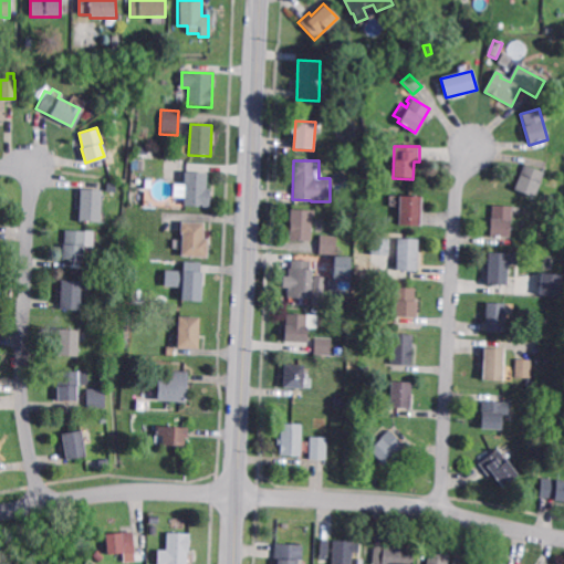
[(534,198),(513,190),(524,165),(544,173),(534,198)]
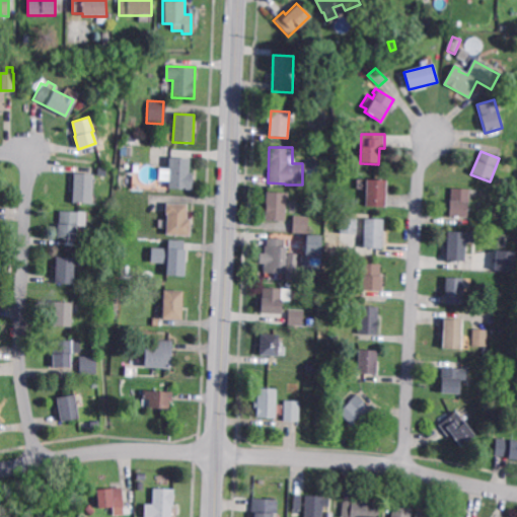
[(192,191),(168,190),(170,158),(190,159),(189,173),(193,173),(192,191)]
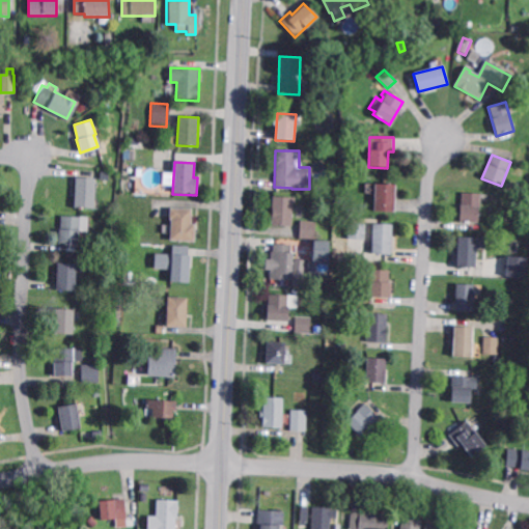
[(93,209),(75,207),(76,177),(94,178),(93,209)]
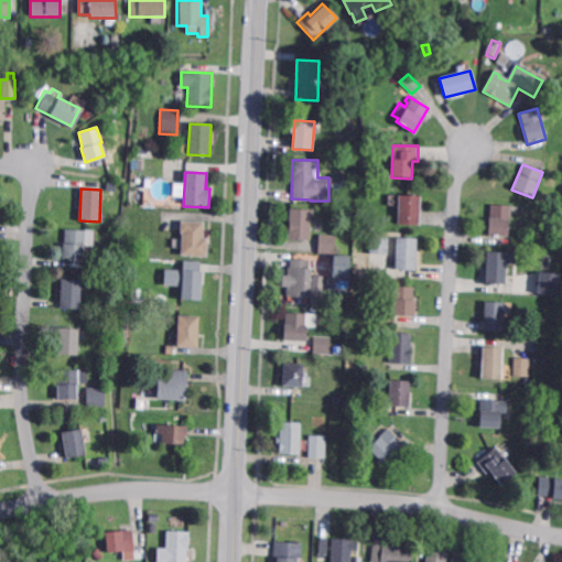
[(418,225),(395,224),(396,195),(419,196),(418,225)]
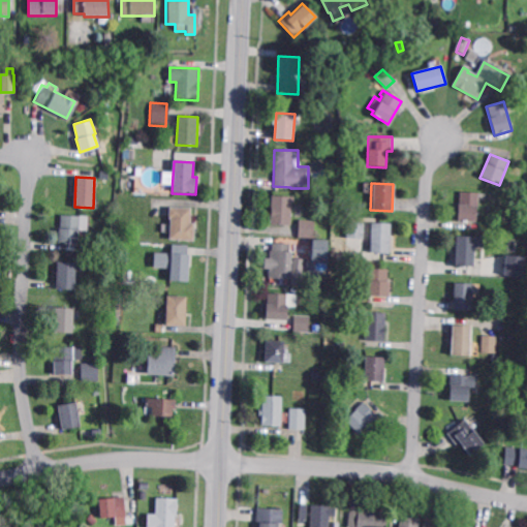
[(476,223),(458,222),(460,191),(478,192),(476,223)]
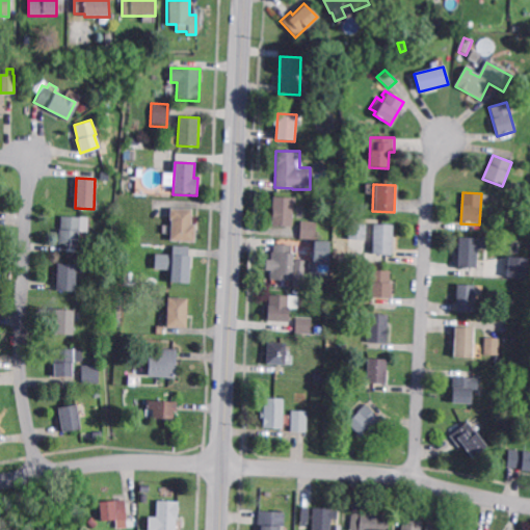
[(293,228),(271,227),(273,197),(294,197),(293,228)]
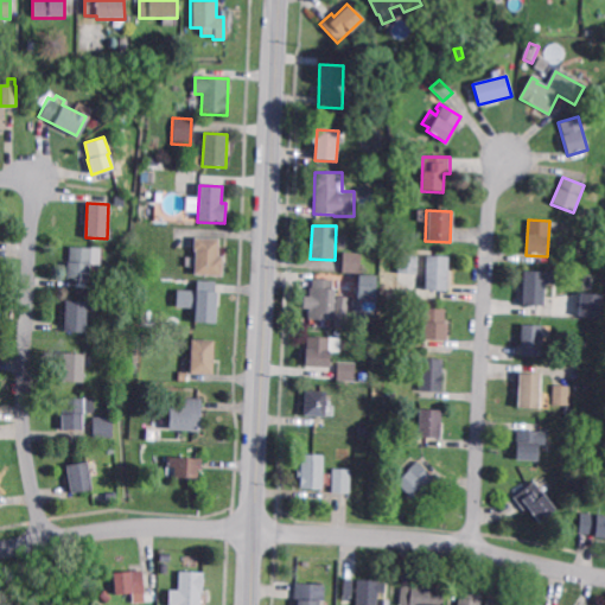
[(223,276),(195,275),(196,252),(193,252),(193,239),(220,240),(218,258),(224,258),(223,276)]
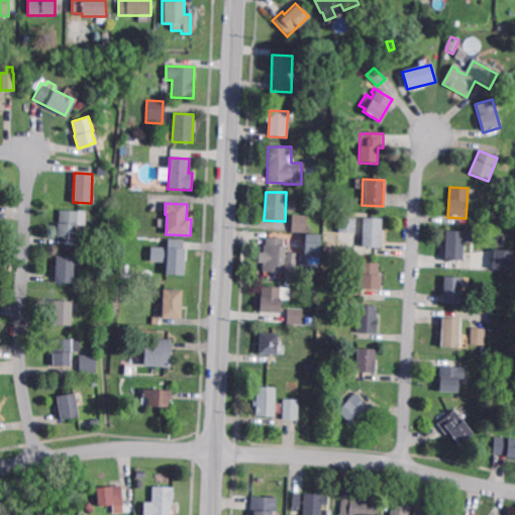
[(75,238),(57,237),(59,210),(77,212),(75,238)]
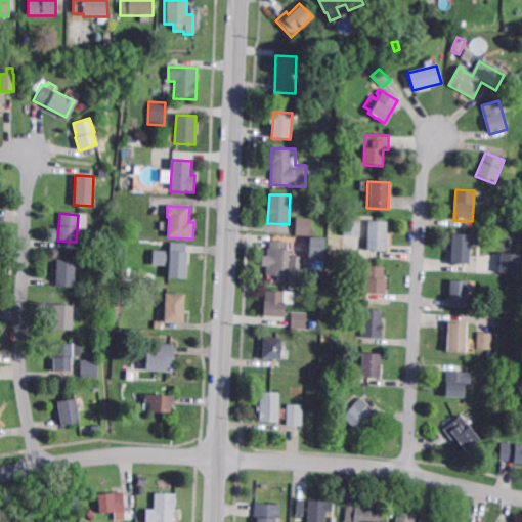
[(308,235),(293,234),(294,218),(309,218),(308,235)]
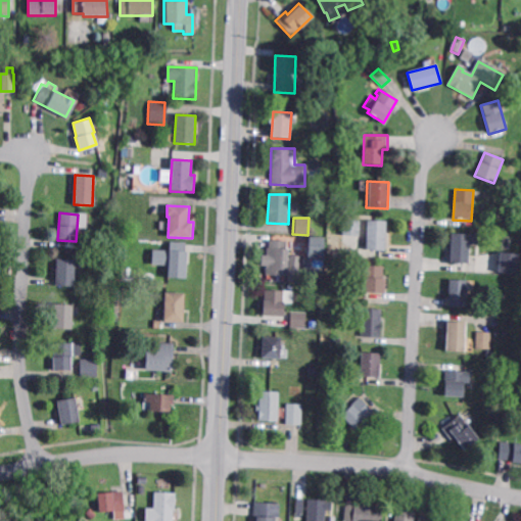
[(359,237),(343,236),(343,220),(360,221),(359,237)]
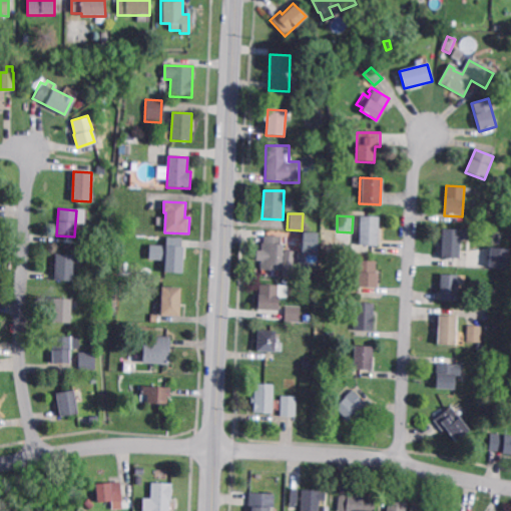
[(378,246),(359,245),(361,216),(379,217),(378,246)]
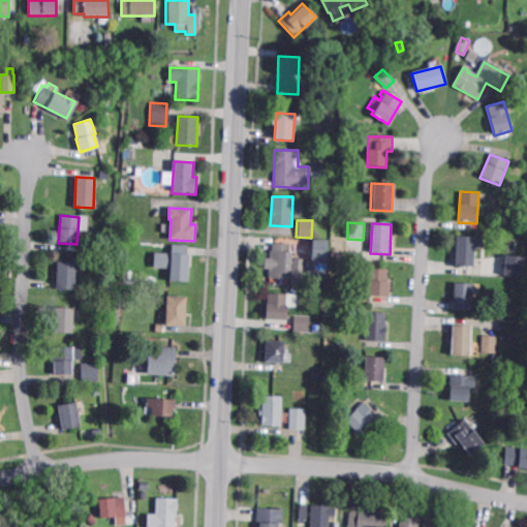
[(473,267),(455,266),(456,237),(475,238),(473,267)]
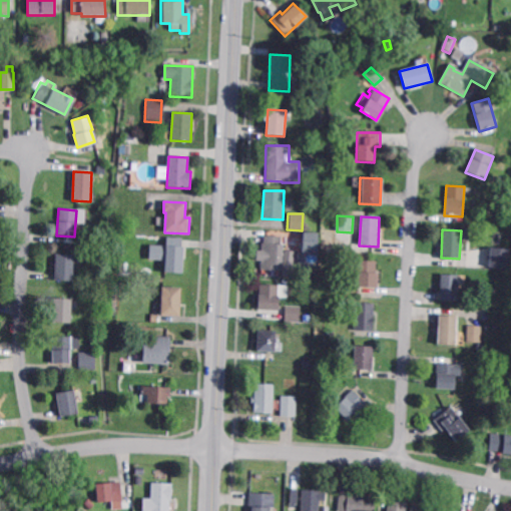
[(319,233),(300,232),(300,253),(318,253),(319,233)]
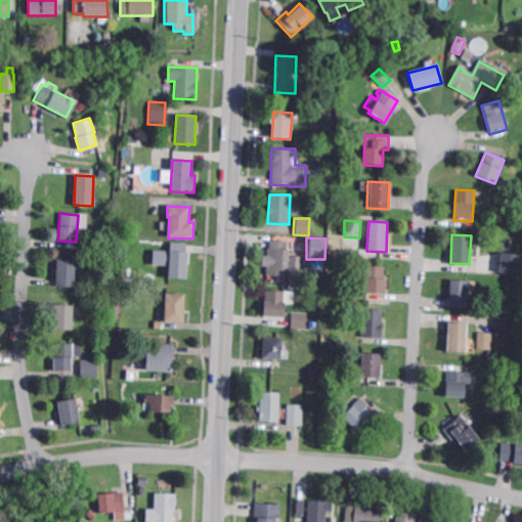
[(287,250),(290,250),(289,277),(266,276),(267,249),(269,249),(270,241),(287,242),(287,250)]
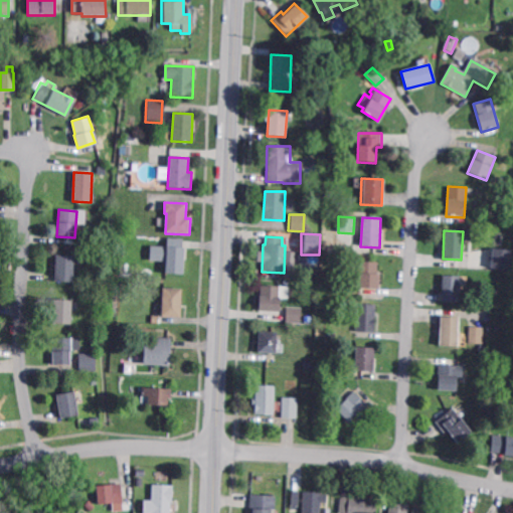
[(183,275),(165,274),(166,247),(185,247),(183,275)]
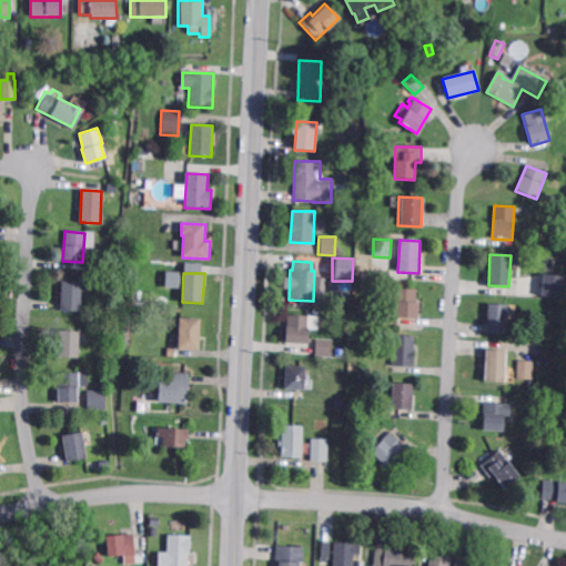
[(561,275),(539,275),(538,297),(559,297),(561,275)]
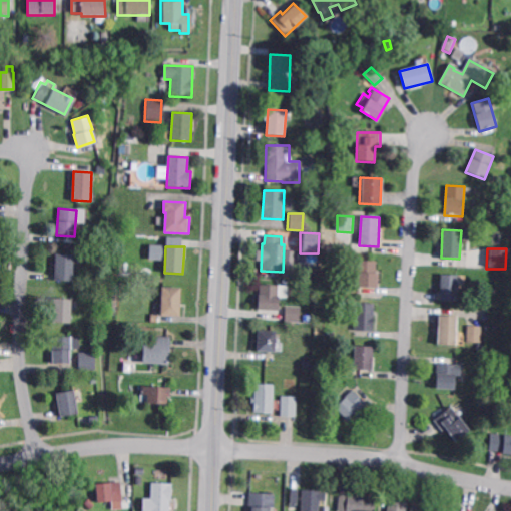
[(72,282),(53,281),(55,253),(73,254),(72,282)]
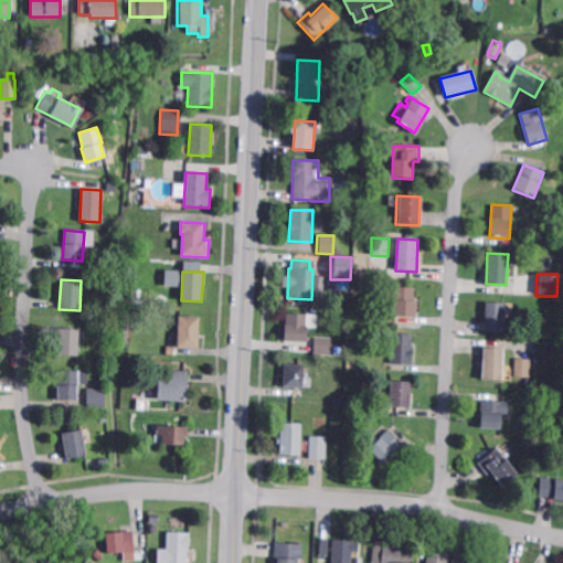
[(414,318),(394,317),(395,303),(382,301),(383,286),(415,287),(414,318)]
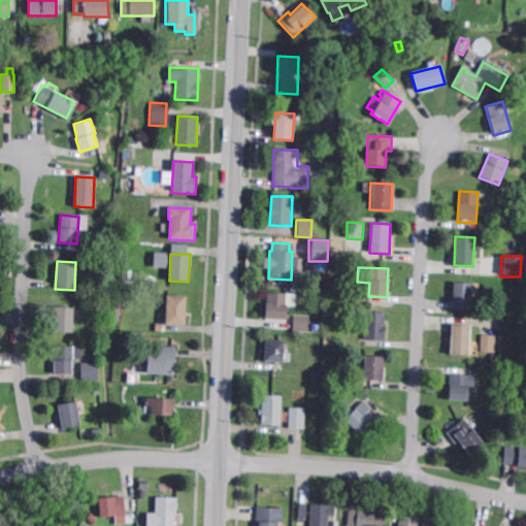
[(471,310),(452,309),(453,283),(472,284),(471,310)]
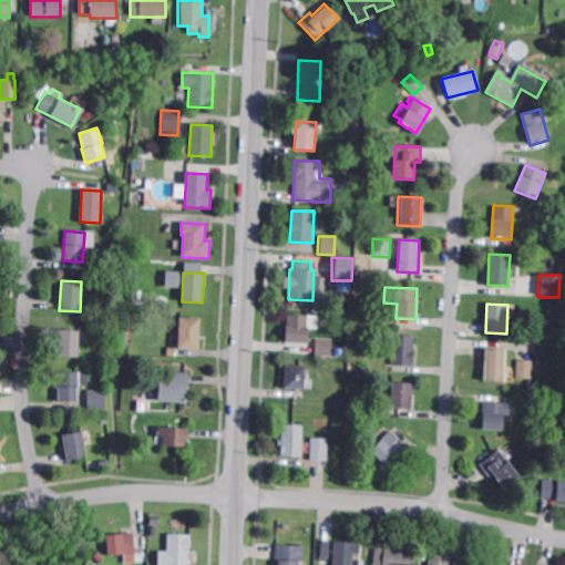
[(305,326),(306,326),(306,343),(283,342),(284,326),(285,326),(285,314),(306,315),(305,326)]
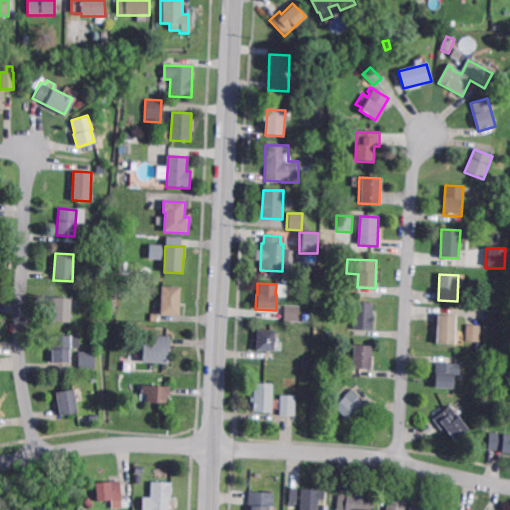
[(179,316),(160,315),(162,287),(180,287),(179,316)]
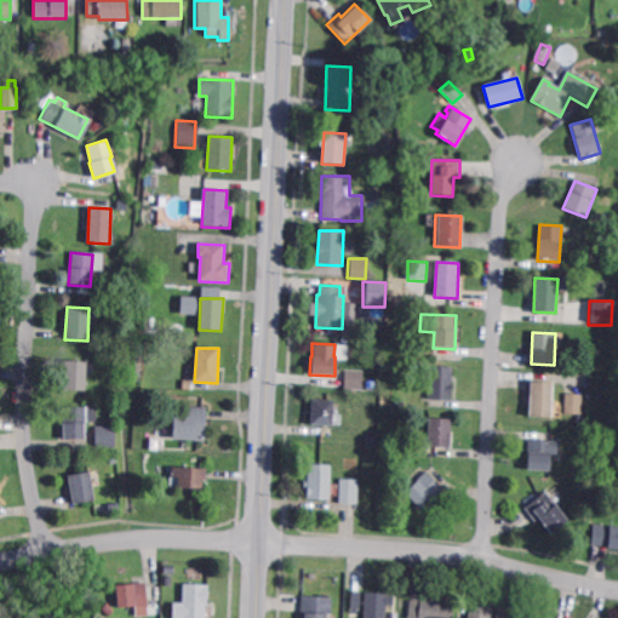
[(85,390),(63,389),(64,361),(86,362),(85,390)]
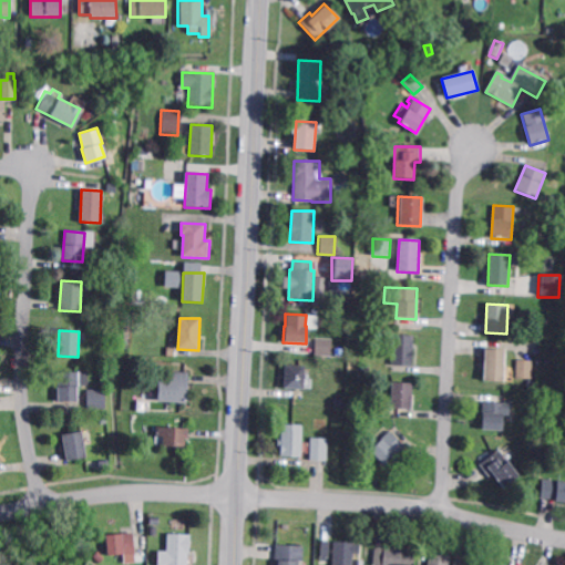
[(412,367),(391,366),(393,335),(413,336),(412,367)]
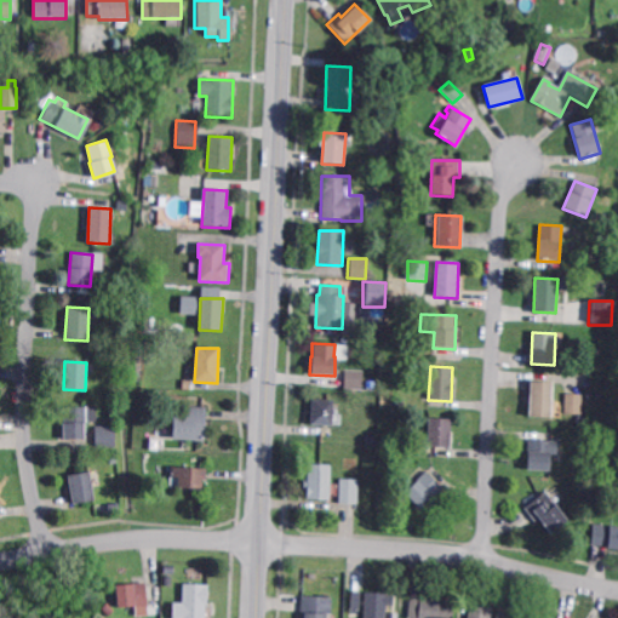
[(362,390),(344,389),(345,370),(364,371),(362,390)]
